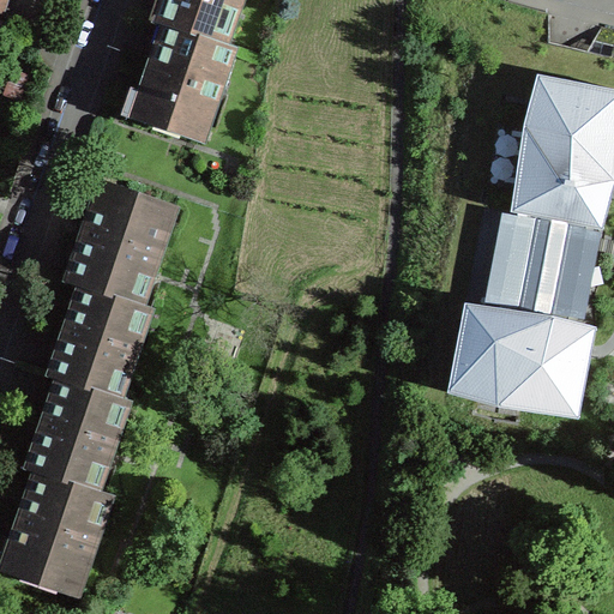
[(170,26),(228,47),(244,0),(169,0),(162,23),(170,26)]
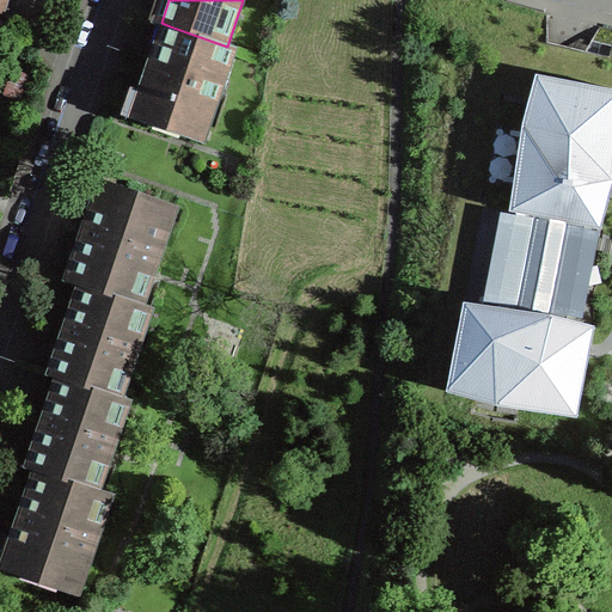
[(139,117),(204,140),(236,50),(227,47),(170,26),(150,85),(139,117)]
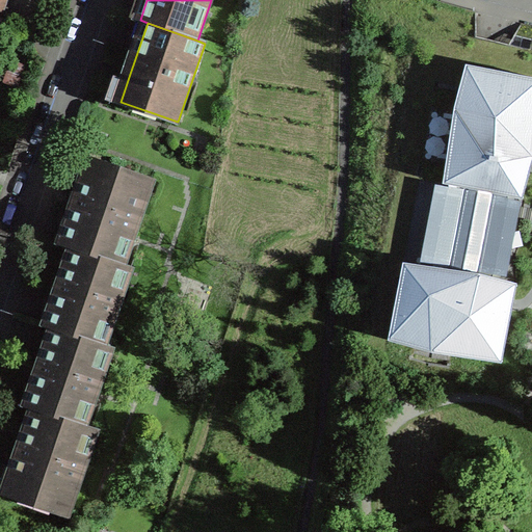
[(531,161),(531,77),(466,64),(454,108),(443,183),(449,184),(433,266),(493,276),(508,195),(522,198),(531,165),(531,161)]
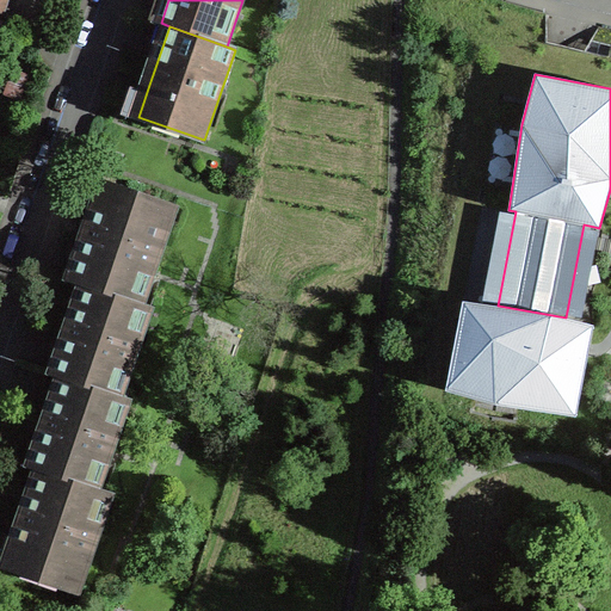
[(86,287),(144,303),(178,207),(106,183),(82,254),(73,282),(86,287)]
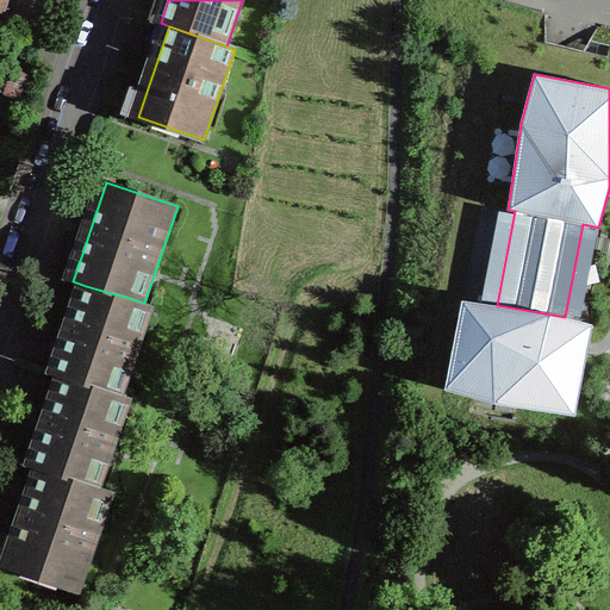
[(144,303),(86,286),(63,352),(56,373),(64,377),(122,396),(153,305),(144,303)]
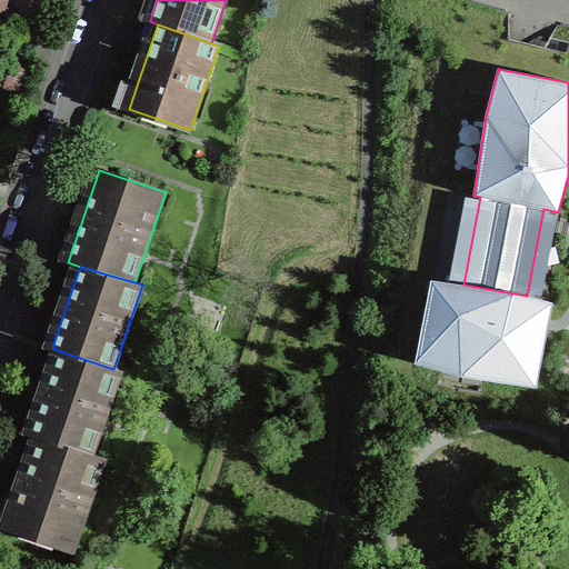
[(463,285),(431,280),(415,363),(461,376),(536,387),(548,323),(552,302),(527,296),(463,285)]
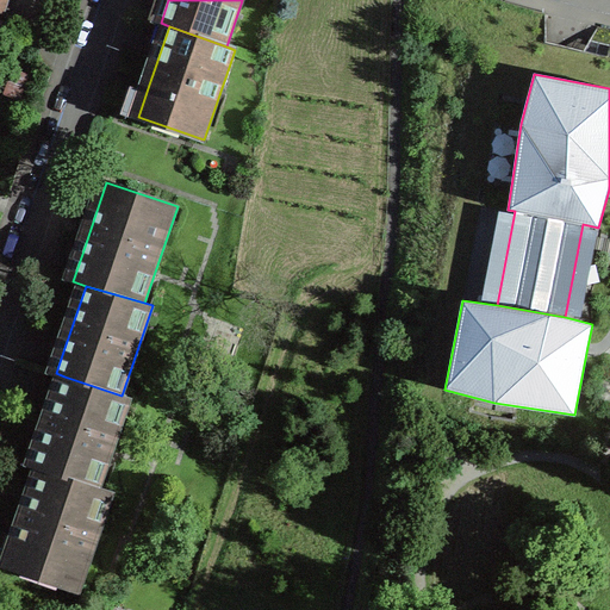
[(44,434),(33,466),(42,468),(100,486),(130,399),(122,396),(64,377),(44,434)]
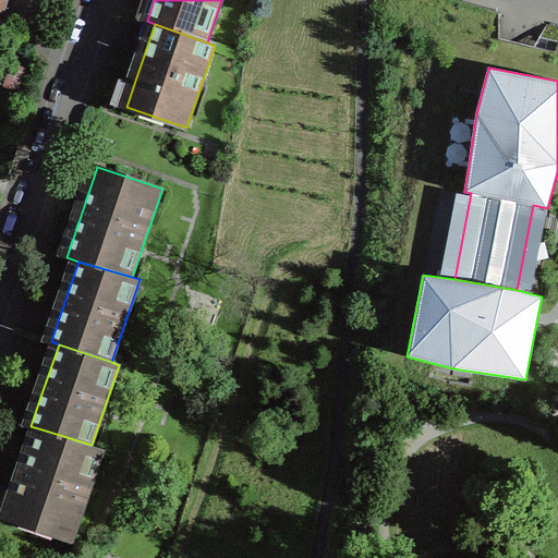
[(92,445),(38,428),(22,477),(16,493),(17,494),(10,519),(72,540),(104,449),(92,445)]
